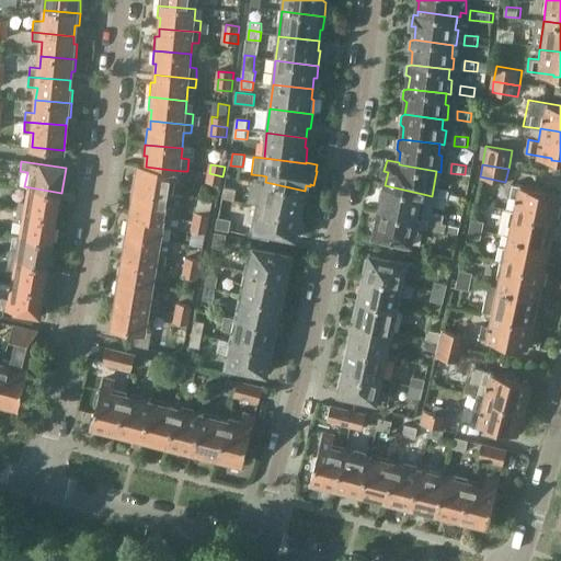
[(134,174),(132,189),(167,195),(167,193),(173,194),(174,182),(181,183),(183,171),(171,170),(146,167),(138,165),(137,175),(134,174)]
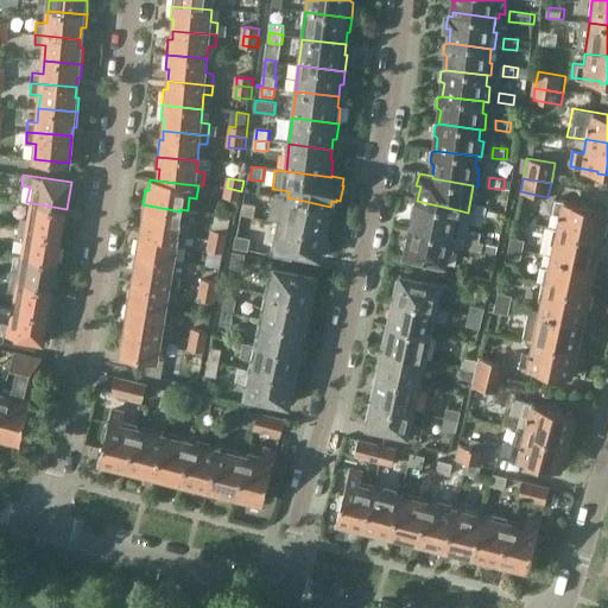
[(240,200),(241,191),(227,188),(225,196),(240,200)]
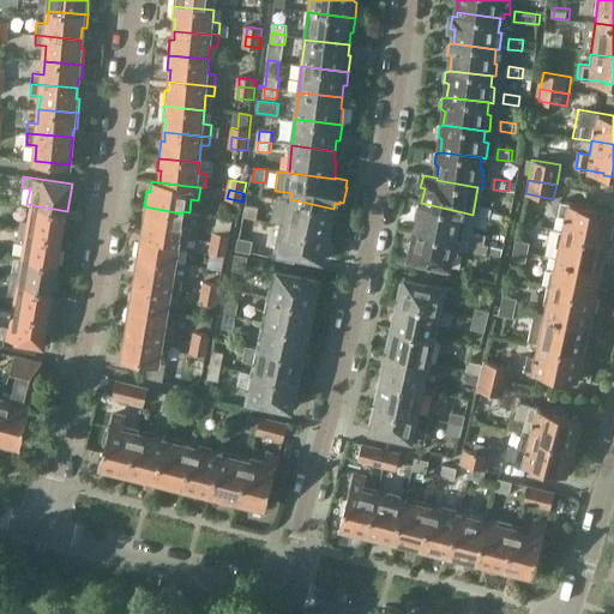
[(290,199),(284,226),(327,235),(330,222),(333,223),(336,210),(333,209),(290,199)]
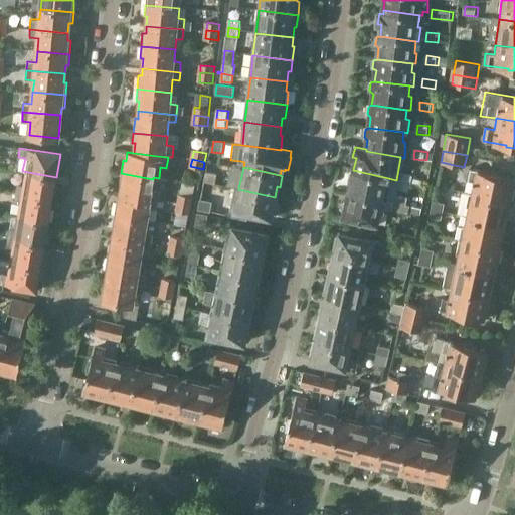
[(470,194),(510,203),(513,188),(511,187),(513,177),(503,175),(503,173),(490,171),(490,172),(470,168),(468,181),(473,182),(470,194)]
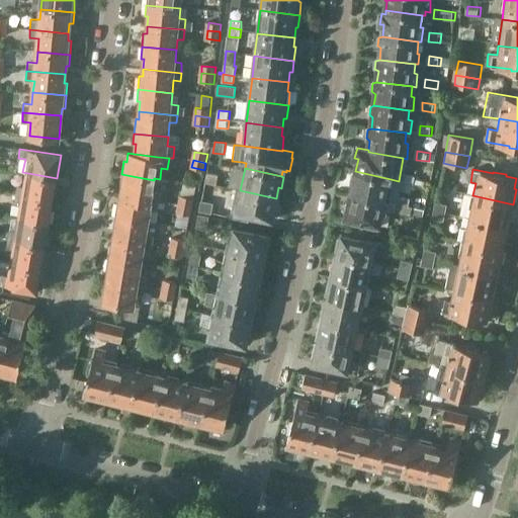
[(384,201),(391,179),(355,171),(355,173),(352,174),(350,181),(352,184),(350,194),(384,201)]
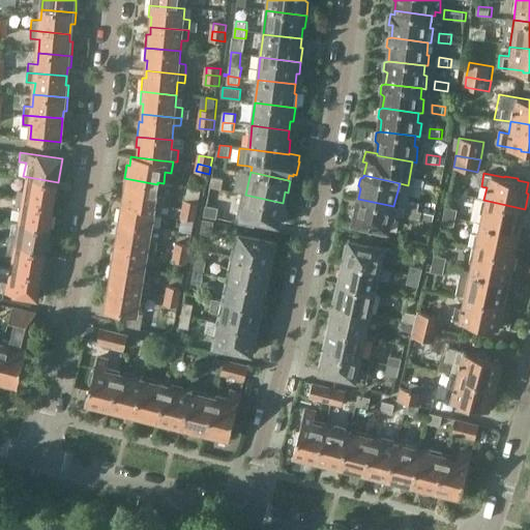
[(17,189),(16,199),(54,205),(58,182),(23,176),(21,190),(17,189)]
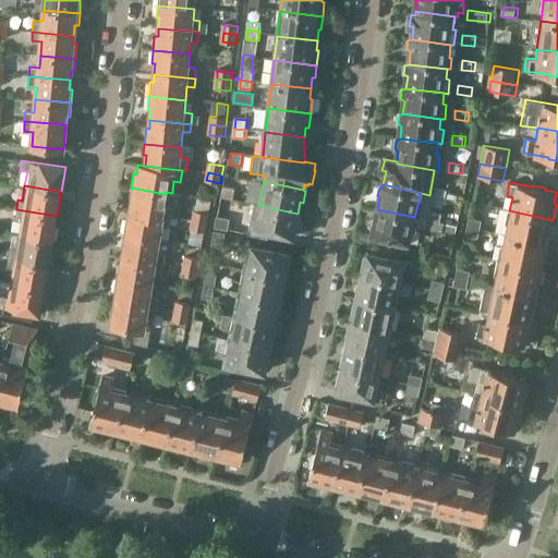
[(166,194),(131,187),(129,199),(131,201),(130,211),(170,219),(172,206),(164,205),(166,194)]
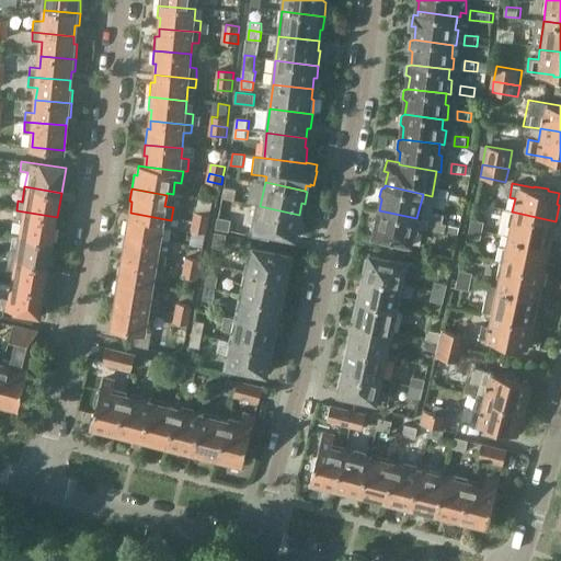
[(226,189),(224,198),(237,202),(239,192),(226,189)]
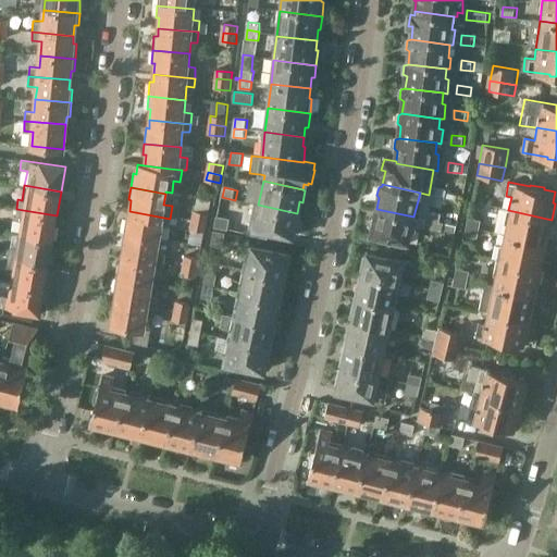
[(455,200),(457,190),(434,187),(432,195),(455,200)]
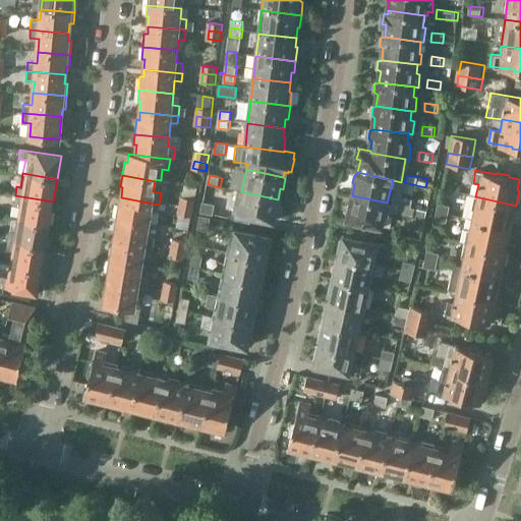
[(281,200),(278,199),(241,191),(237,214),(273,221),(276,211),(278,212),(281,200)]
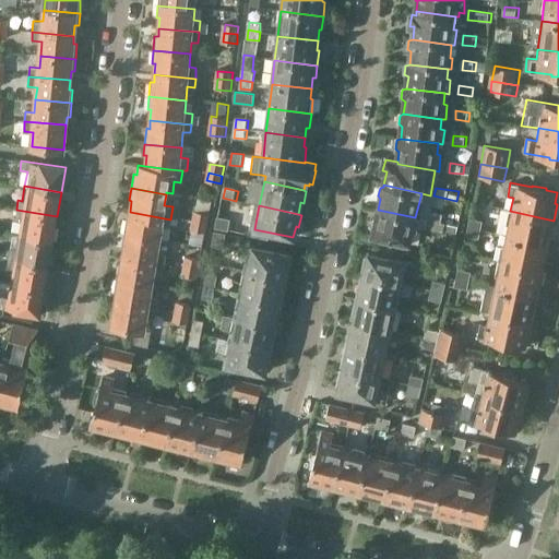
[(57,216),(16,210),(14,218),(20,219),(18,235),(52,241),(57,216)]
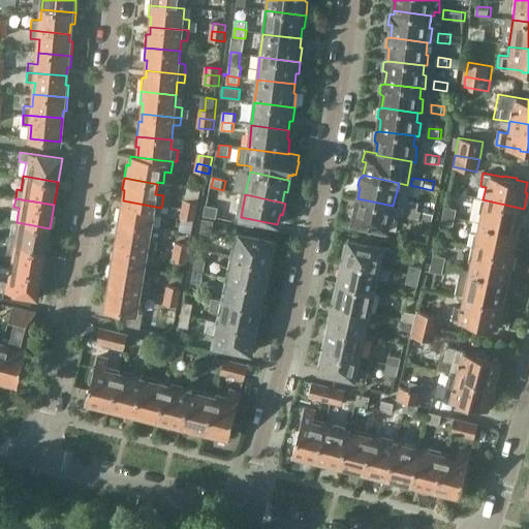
[(397,207),(393,206),(358,198),(355,208),(352,209),(351,216),(353,219),(353,222),(361,223),(359,229),(385,235),(387,229),(390,217),(395,218),(397,207)]
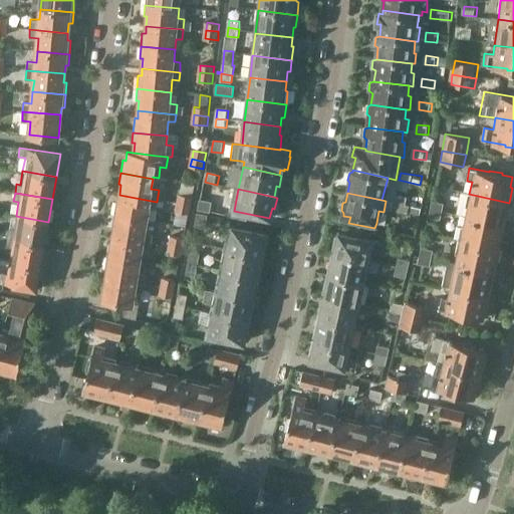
[(394,202),(405,205),(407,197),(390,194),(388,201),(394,202)]
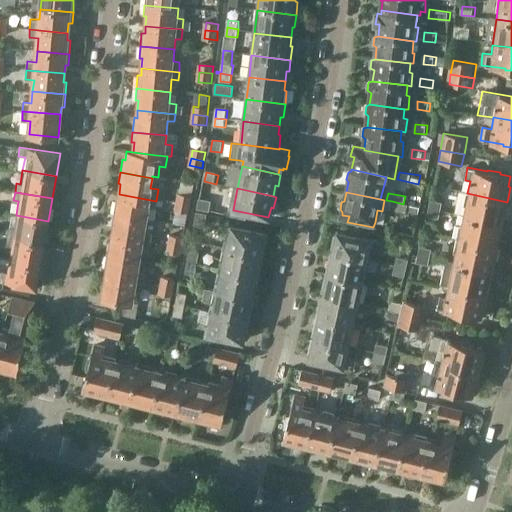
[(467,193),(462,217),(500,225),(503,213),(505,214),(507,202),(467,193)]
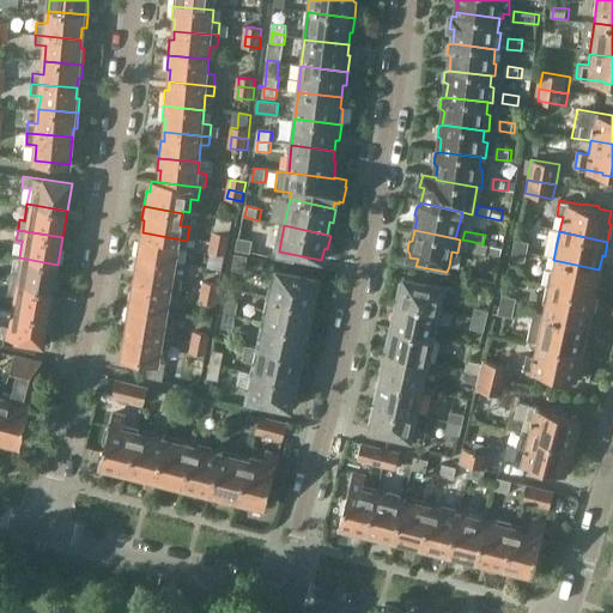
[(134,256),(174,263),(176,248),(186,249),(187,241),(143,232),(141,241),(138,240),(134,256)]
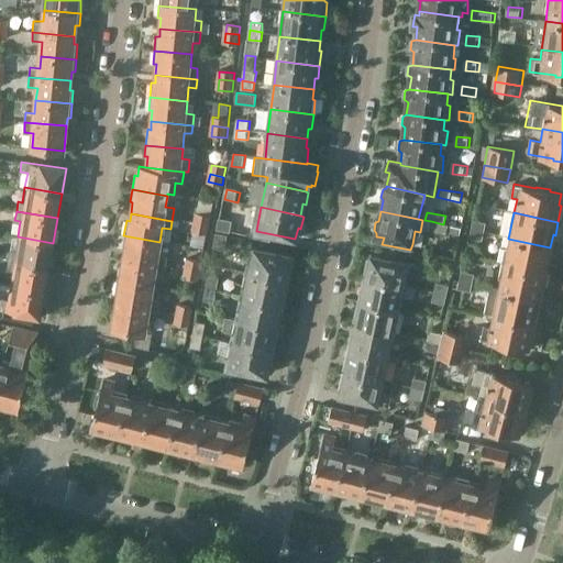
[(195,223),(209,227),(211,217),(197,214),(195,223)]
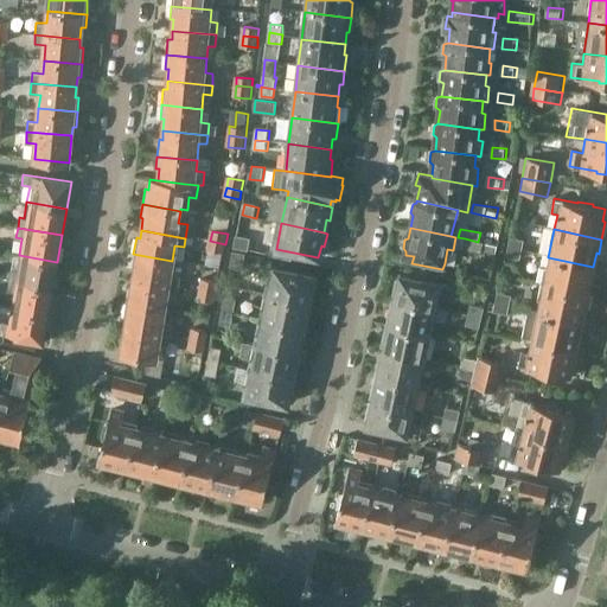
[(250,240),(237,236),(235,247),(248,250),(250,240)]
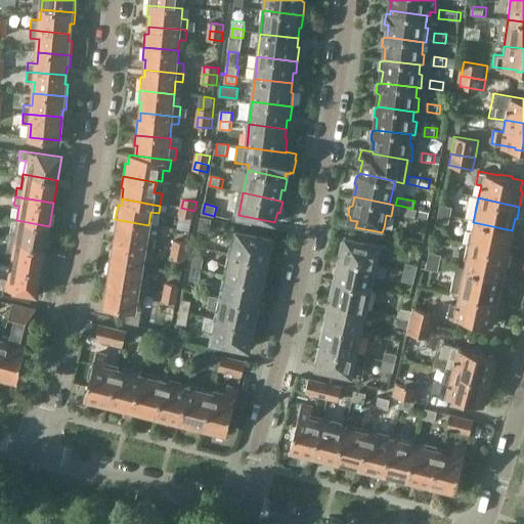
[(440,205),(438,214),(451,217),(453,208),(440,205)]
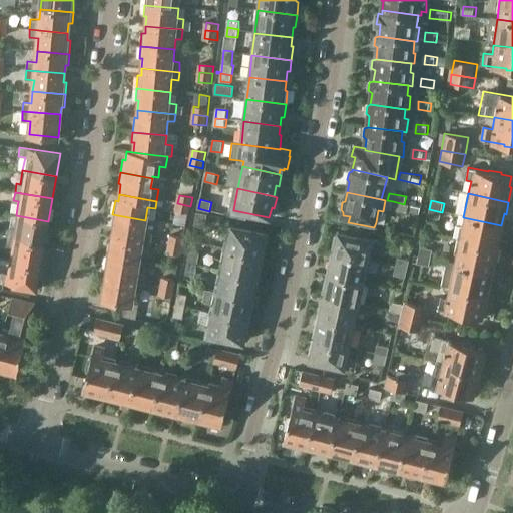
[(417,206),(404,204),(393,201),(390,211),(415,217),(417,206)]
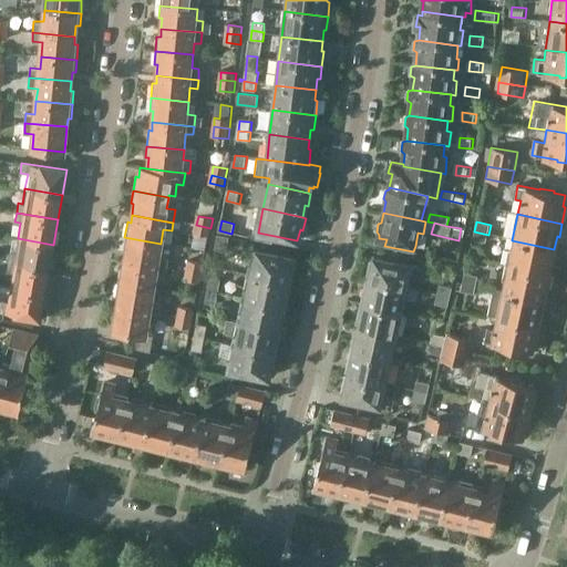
[(210,228),(196,225),(195,234),(209,236),(210,228)]
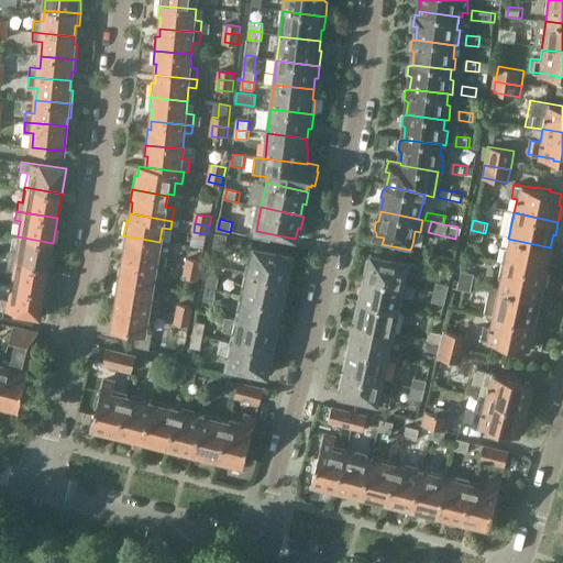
[(485,233),(471,230),(470,238),(483,241),(485,233)]
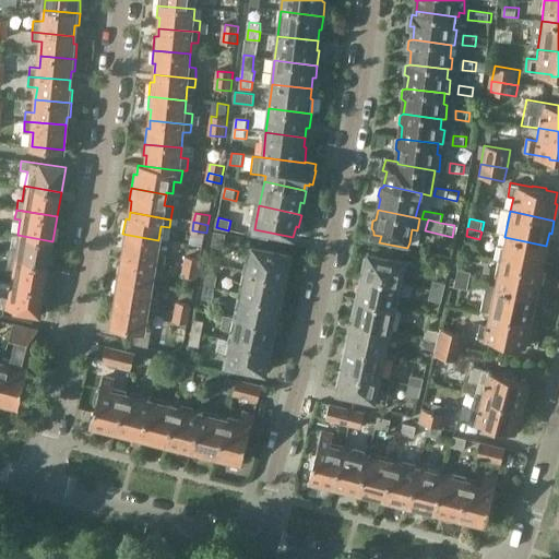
[(226,235),(215,232),(212,246),(224,249),(226,235)]
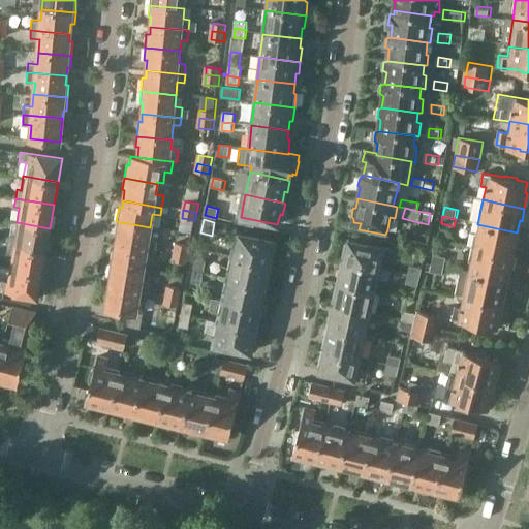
[(9,235),(7,244),(47,251),(50,228),(17,222),(11,221),(9,235)]
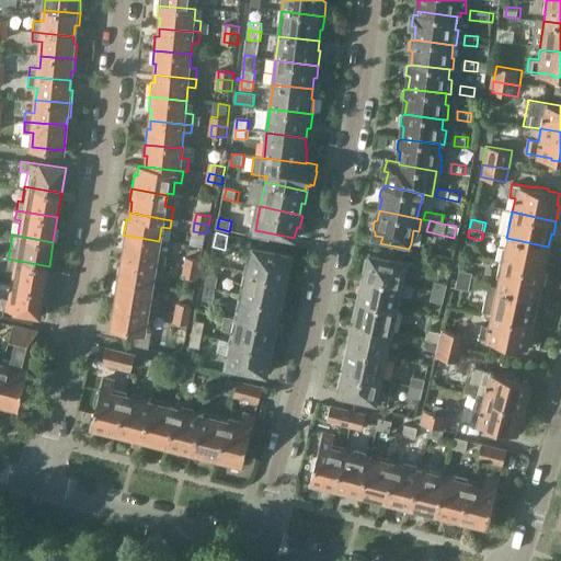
[(125,248),(123,258),(163,265),(165,253),(157,252),(159,241),(123,235),(122,247),(125,248)]
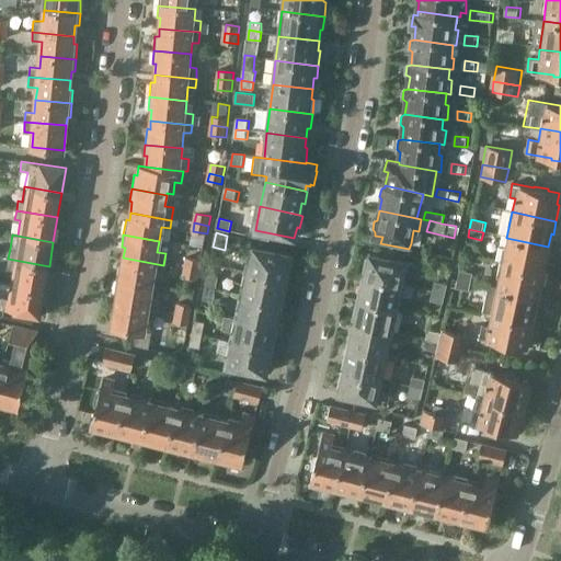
[(501,263),(545,272),(549,256),(546,255),(548,247),(506,238),(501,263)]
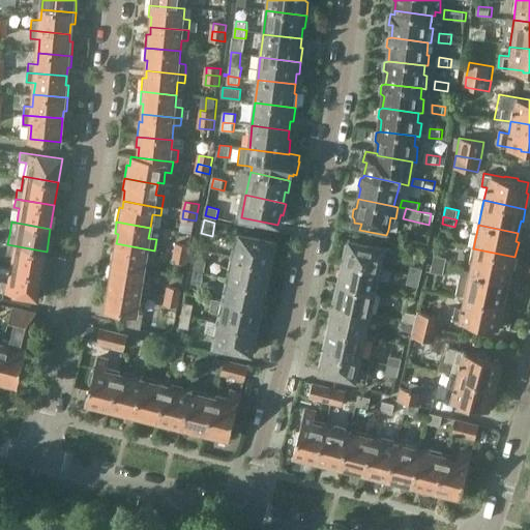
[(229,257),(235,258),(270,265),(272,255),(274,254),(275,247),(274,244),(274,242),(239,235),(237,246),(231,245),(229,257)]
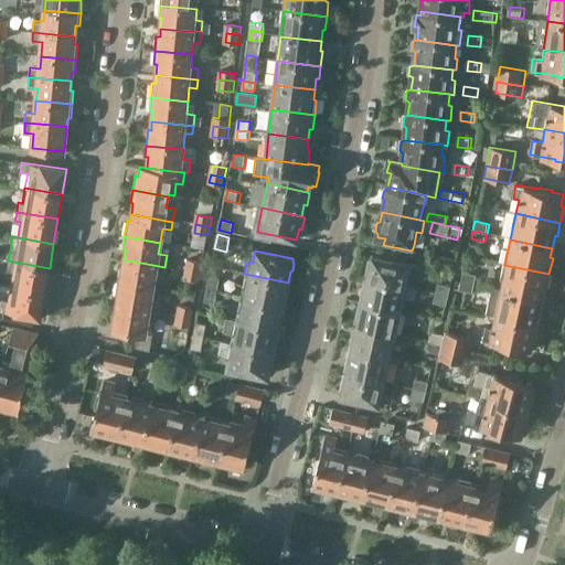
[(368,278),(405,287),(407,275),(419,277),(422,267),(373,256),(372,263),(369,262),(365,276),(368,276),(368,278)]
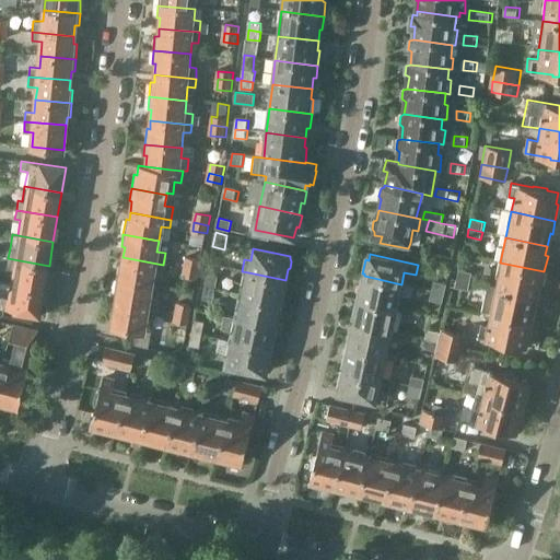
[(118,266),(116,280),(151,287),(153,272),(162,273),(163,265),(123,257),(121,267),(118,266)]
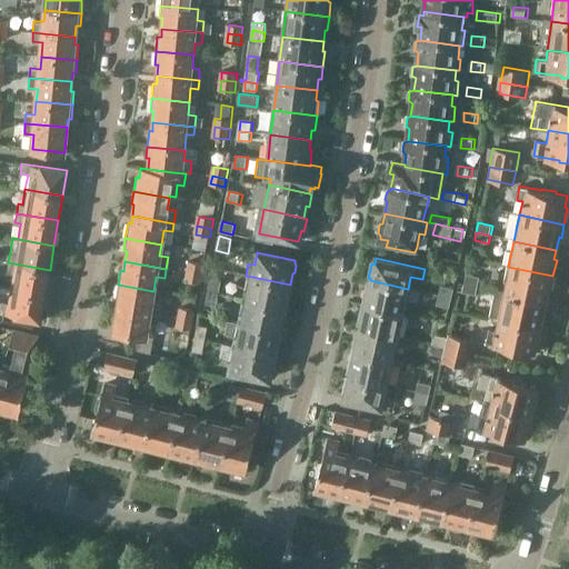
[(11,272),(8,288),(46,295),(50,270),(8,262),(7,272),(11,272)]
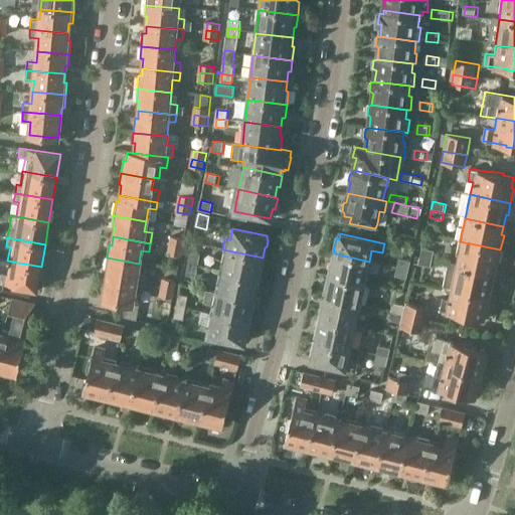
[(171,237),(170,246),(183,248),(185,240),(171,237)]
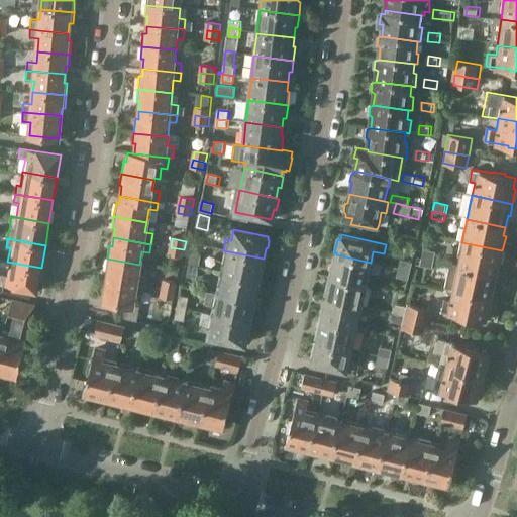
[(461,242),(456,266),(495,275),(497,263),(500,263),(502,250),(461,242)]
